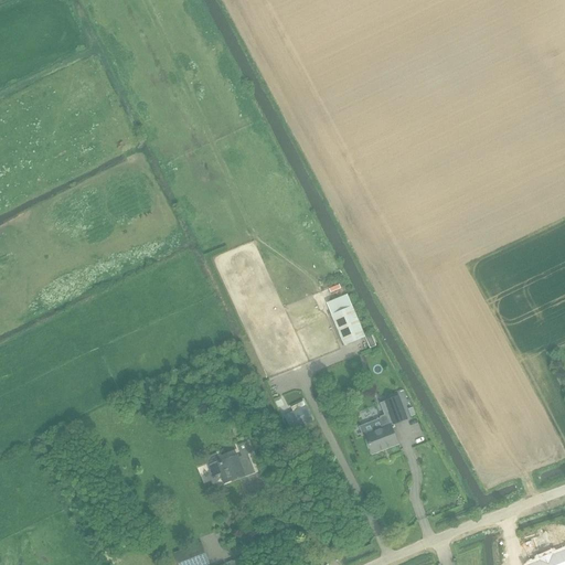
[(365,337),(347,294),(327,302),(331,313),(329,315),(342,347),(365,337)]
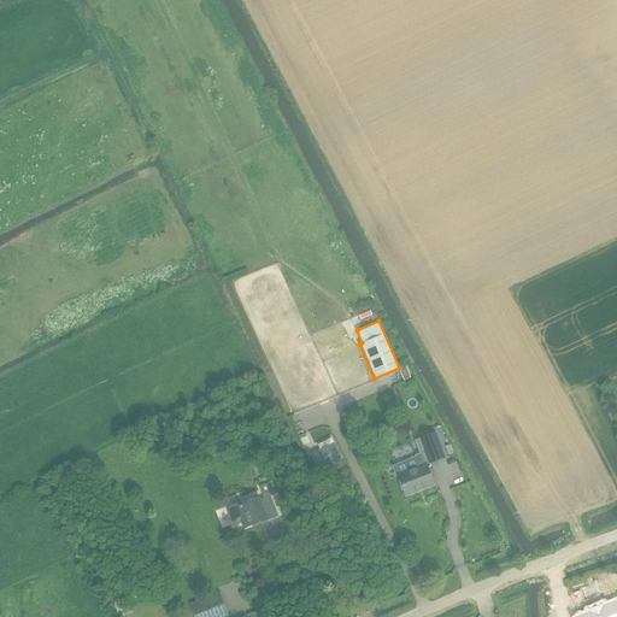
[(406,365),(399,368),(404,381),(411,378),(406,365)]
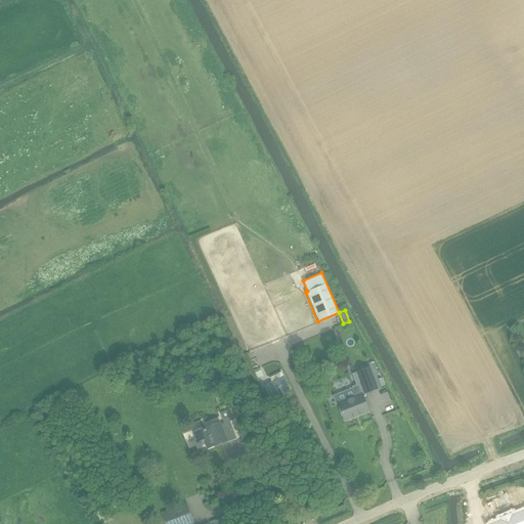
[(347,399),(339,402),(345,421),(368,411),(361,393),(364,393),(378,388),(372,374),(369,368),(369,367),(356,373),(353,375),(357,386),(344,391),(347,399)]
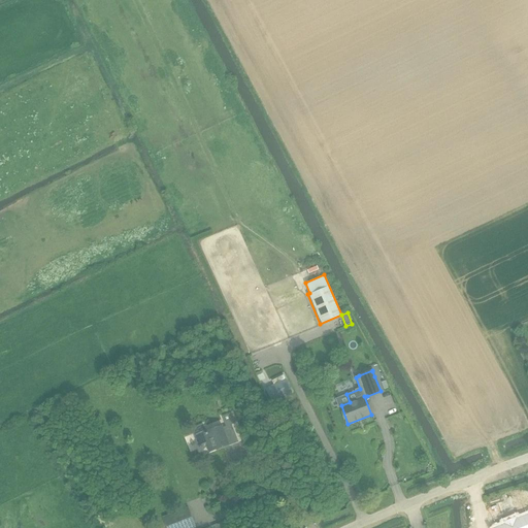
[(263,373),(257,375),(260,382),(265,378),(263,373)]
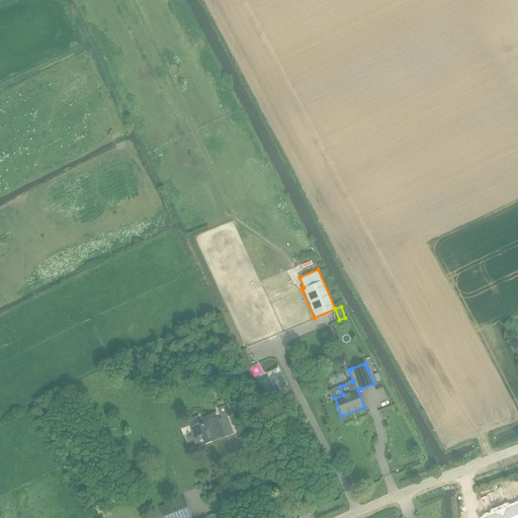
[(279,373),(261,382),(267,395),(285,385),(279,373)]
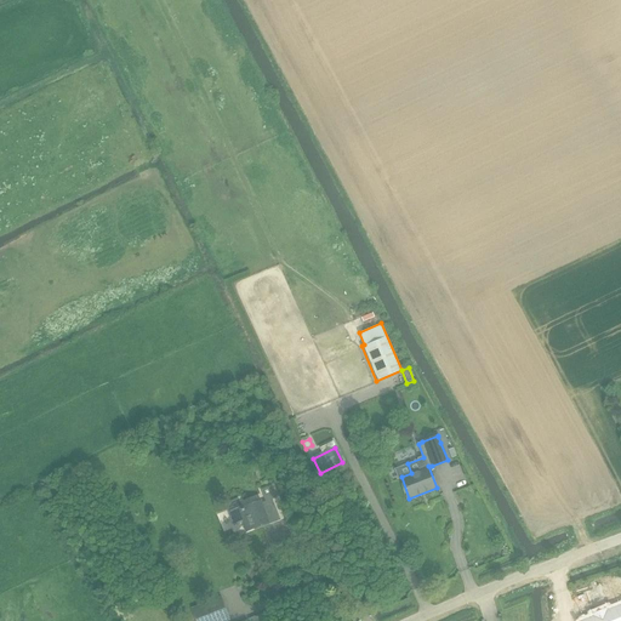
[(261,490),(266,502),(262,503),(261,501),(241,508),(239,500),(235,501),(233,502),(231,505),(229,507),(229,511),(229,513),(233,525),(243,522),(246,530),(268,522),(269,524),(280,519),(269,491),(274,490),(272,485),(261,490)]
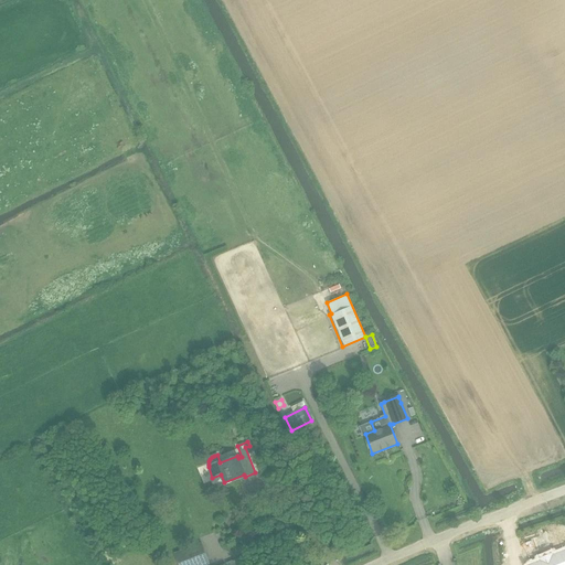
[(201,543),(174,554),(178,564),(204,564),(209,564),(201,543)]
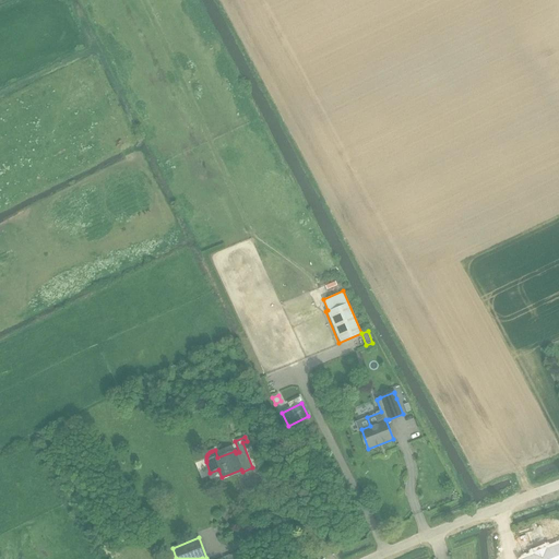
[(538,554),(525,558),(524,558),(558,558),(558,545),(547,550),(547,547),(537,551),(538,554)]
